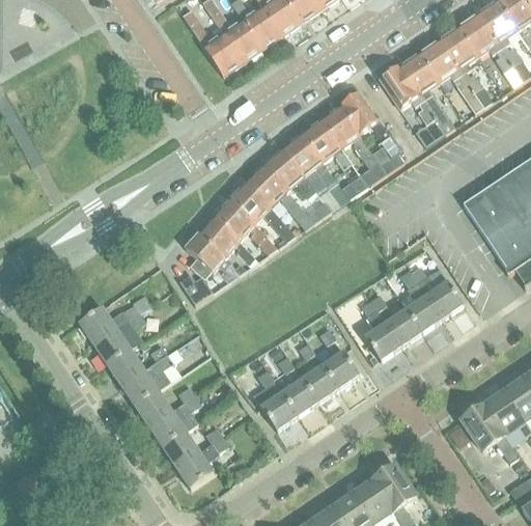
[(203,3),(224,34),(245,63),(264,50),(244,21),(228,31),(225,27),(228,25),(211,0),(207,0),(203,3)]
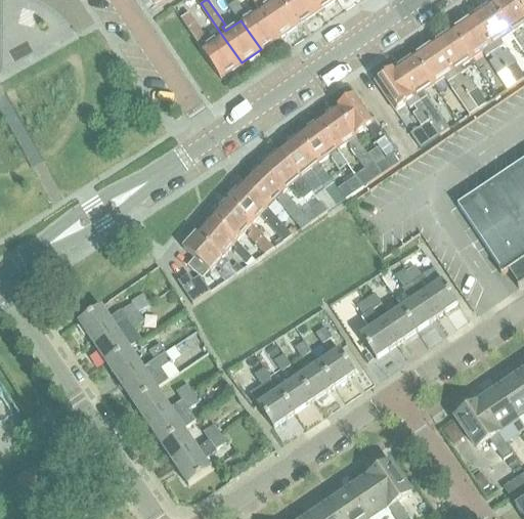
[(229,4),(241,20),(261,49),(279,37),(259,7),(244,17),(242,13),(246,10),(238,0),(235,0),(229,4)]
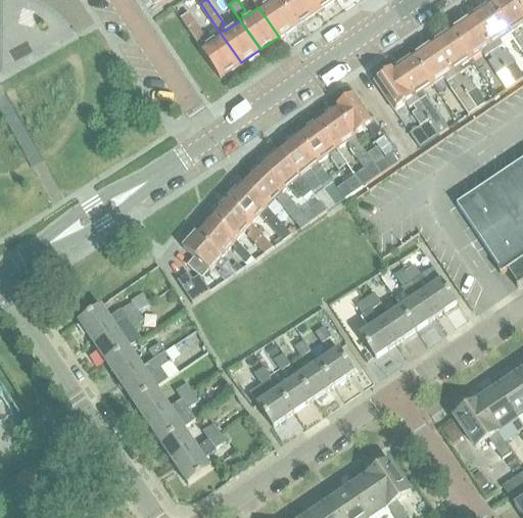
[(253,0),(258,7),(279,37),(298,24),(282,0),(270,0),(263,5),(259,0),(253,0)]
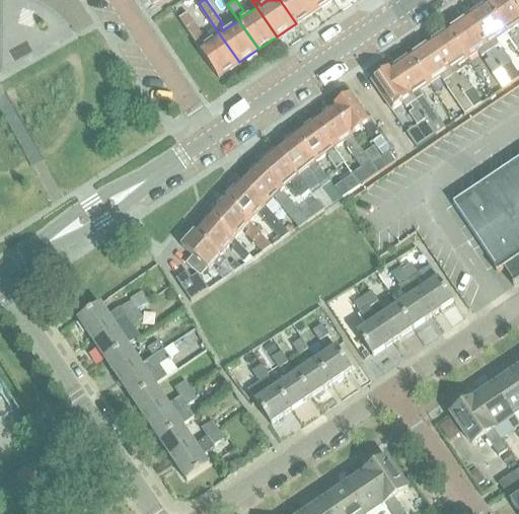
[(280,0),(296,23),(314,10),(307,0),(280,0)]
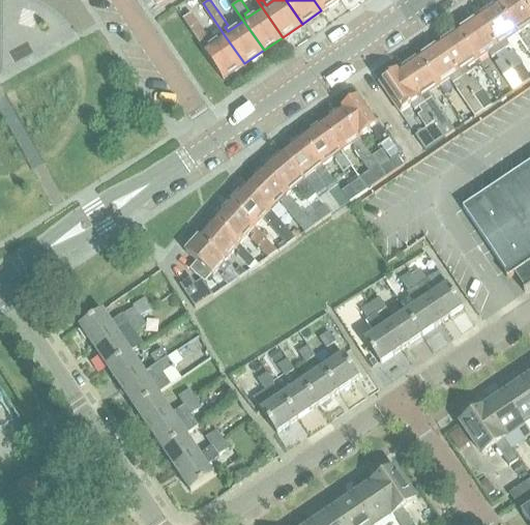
[(314,0),(321,10),(336,0),(314,0)]
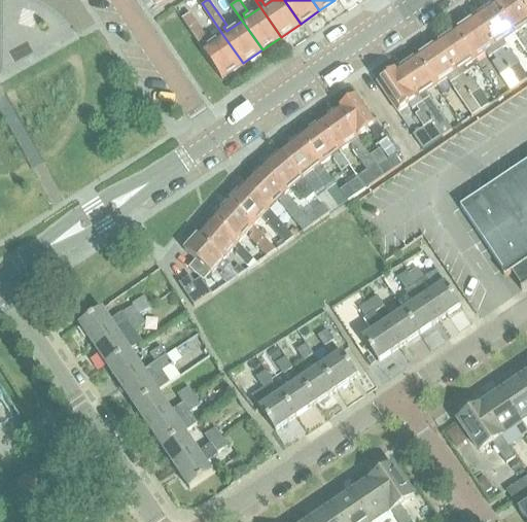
[(526,21),(526,8),(520,0),(497,0),(494,2),(514,31),(526,21)]
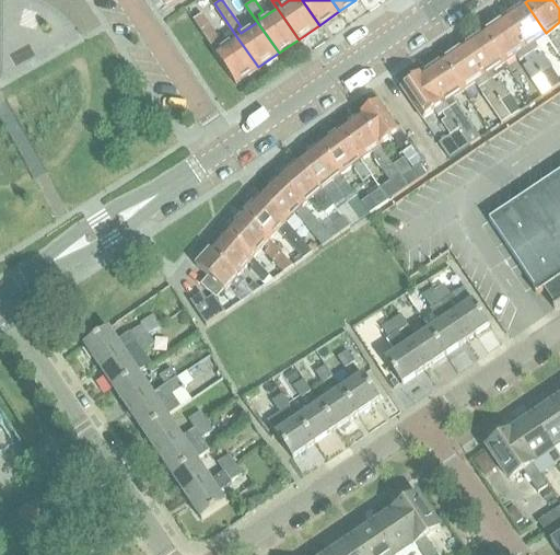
[(504,16),(540,71),(541,70),(551,85),(559,79),(559,78),(541,50),(537,54),(534,49),(537,47),(533,42),(546,33),(525,2),(504,16)]
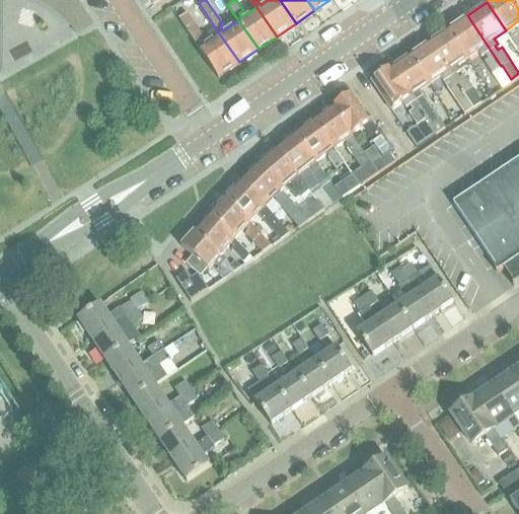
[(239,62),(219,33),(208,41),(187,10),(178,15),(220,75),(239,62)]
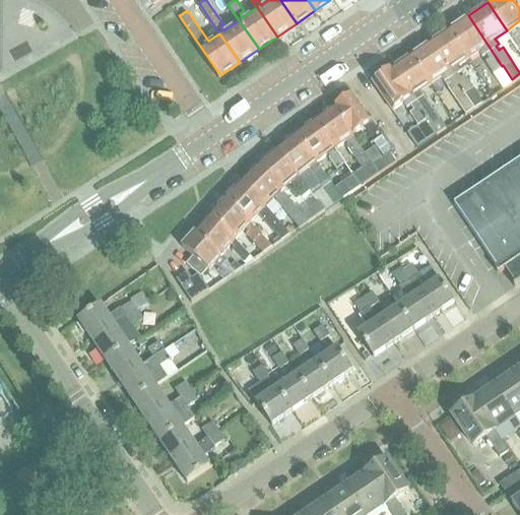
[(449,27),(468,57),(478,50),(481,55),(486,52),(489,57),(485,59),(494,71),(502,66),(468,15),(449,27)]
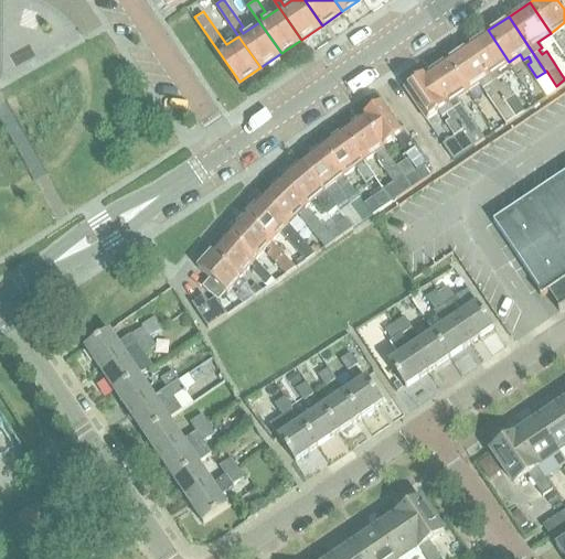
[(468,44),(511,108),(520,103),(504,79),(500,83),(497,77),(501,75),(498,70),(509,62),(488,30),(468,44)]
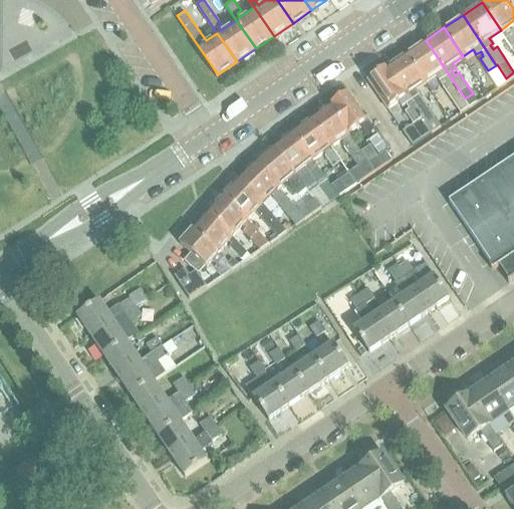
[(407,52),(426,81),(436,74),(439,79),(443,76),(446,81),(443,83),(460,110),(469,104),(465,98),(426,40),(407,52)]
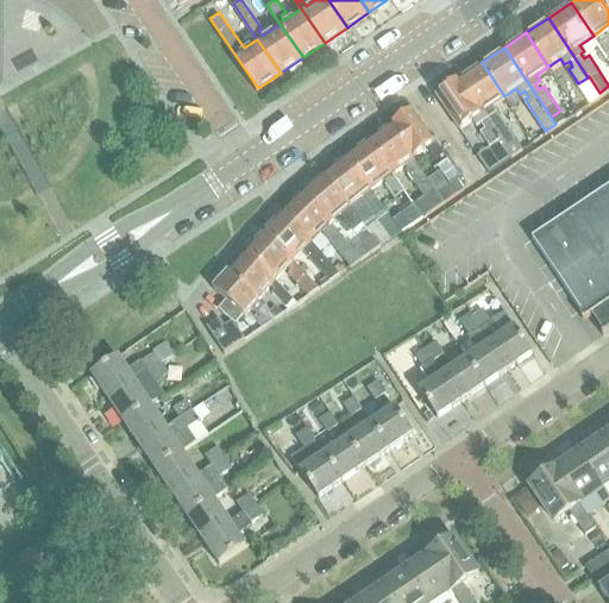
[(460,77),(512,154),(521,146),(494,104),(504,96),(482,62),(460,77)]
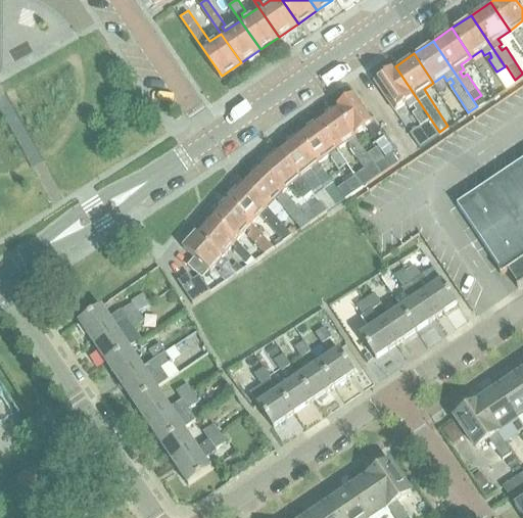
[(439,132),(395,66),(374,80),(394,109),(407,101),(410,105),(413,103),(416,107),(413,110),(421,123),(410,131),(420,145),(439,132)]
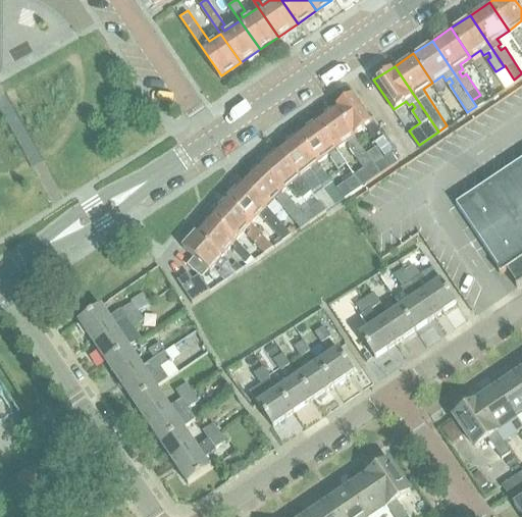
[(334,105),(353,132),(368,121),(371,125),(368,127),(375,138),(381,134),(354,92),(335,104),(334,105)]
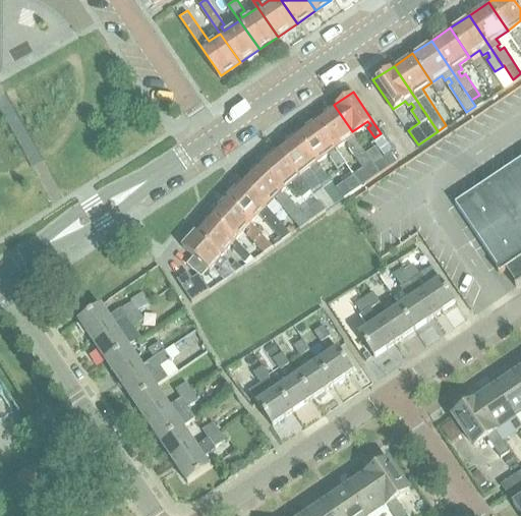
[(363,165),(353,172),(360,182),(361,183),(396,159),(391,151),(373,163),(365,151),(352,131),(334,105),(315,118),(334,146),(348,136),(352,140),(347,144),(363,165)]
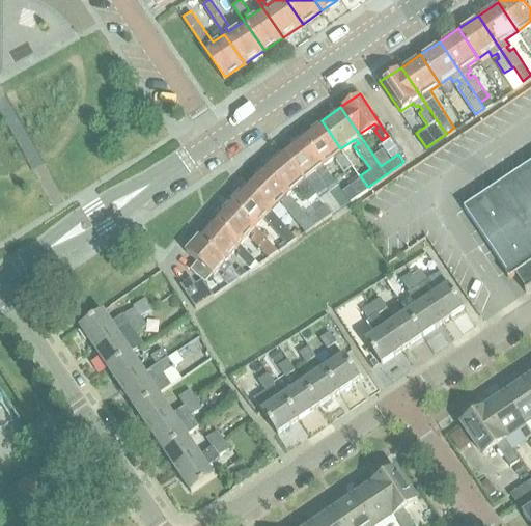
[(322,120),(303,136),(323,162),(337,151),(340,156),(336,159),(344,170),(352,164),(340,148),(322,120)]
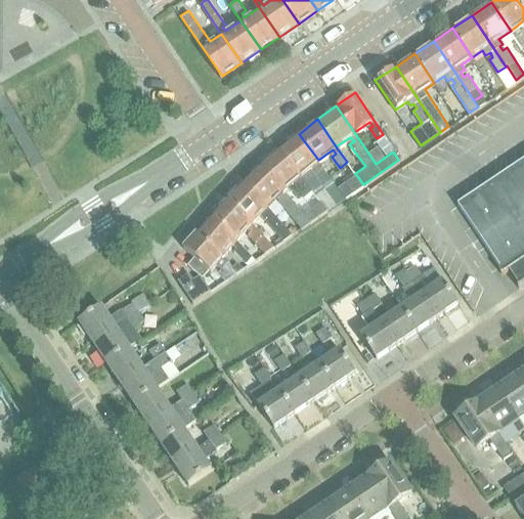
[(345,197),(337,185),(318,160),(299,134),(280,148),(301,174),(315,163),(319,168),(314,171),(326,186),(323,188),(335,204),(345,197)]
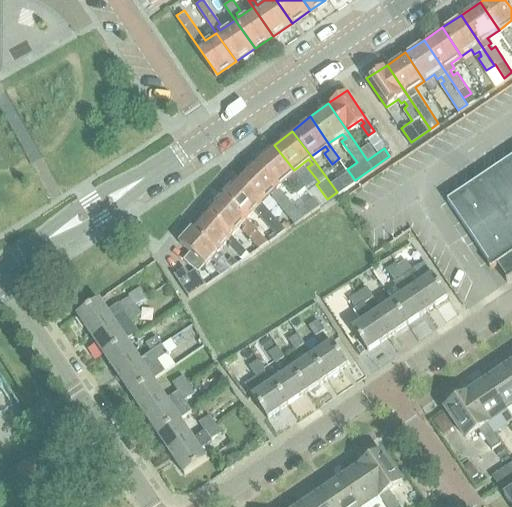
[(368,142),(359,148),(367,160),(384,148),(383,148),(376,153),(368,142)]
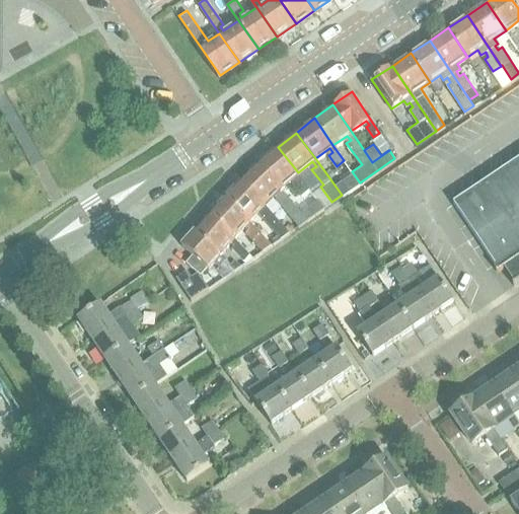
[(278,147),(260,162),(281,188),(294,175),(298,180),(295,184),(302,193),(309,188),(298,172),(278,147)]
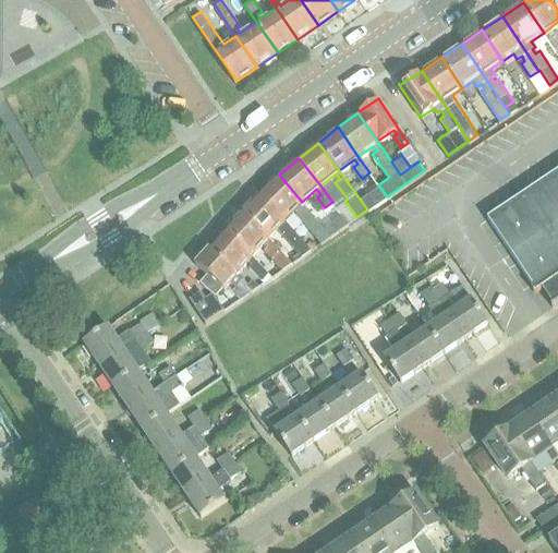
[(557,168),(487,216),(533,285),(533,286),(533,287),(533,288),(534,289),(535,289),(536,289),(557,274),(557,168)]
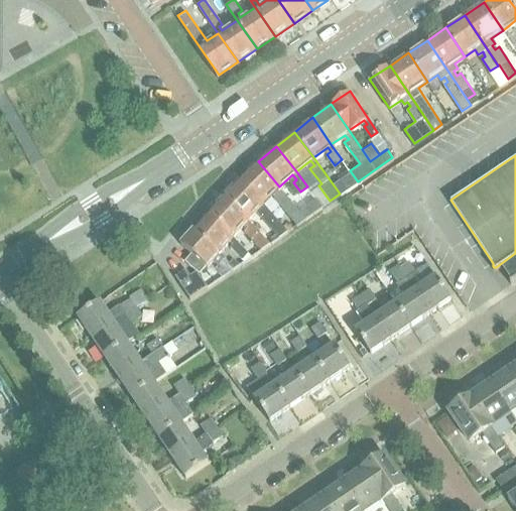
[(258,161),(242,177),(262,203),(263,202),(276,190),(279,194),(276,197),(297,221),(304,217),(299,211),(279,186),(258,161)]
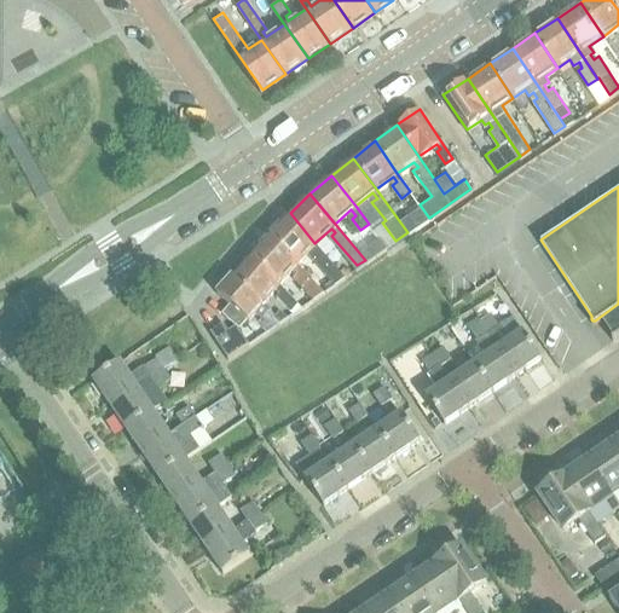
[(429,218),(428,217),(420,204),(398,219),(408,232),(429,218)]
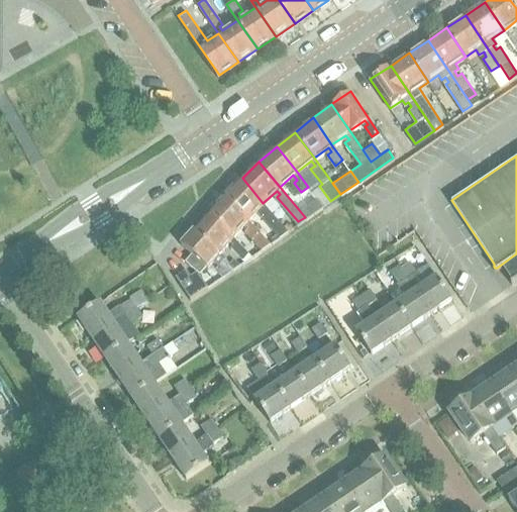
[(242,178),(226,195),(248,219),(261,207),(264,210),(261,213),(278,231),(272,237),(274,240),(287,229),(264,202),(263,203),(242,178)]
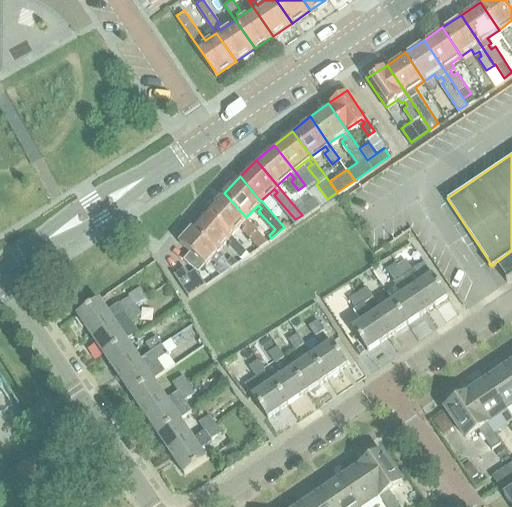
[(224,193),(209,210),(231,234),(232,233),(242,221),(245,224),(243,227),(259,244),(266,239),(246,217),(224,193)]
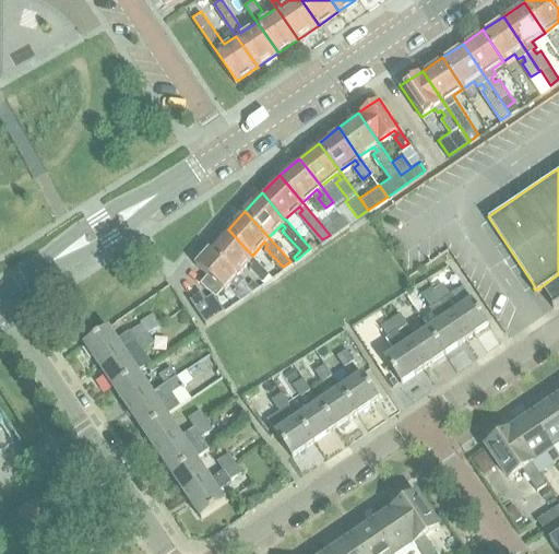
[(324,228),(330,235),(349,222),(343,214),(324,228)]
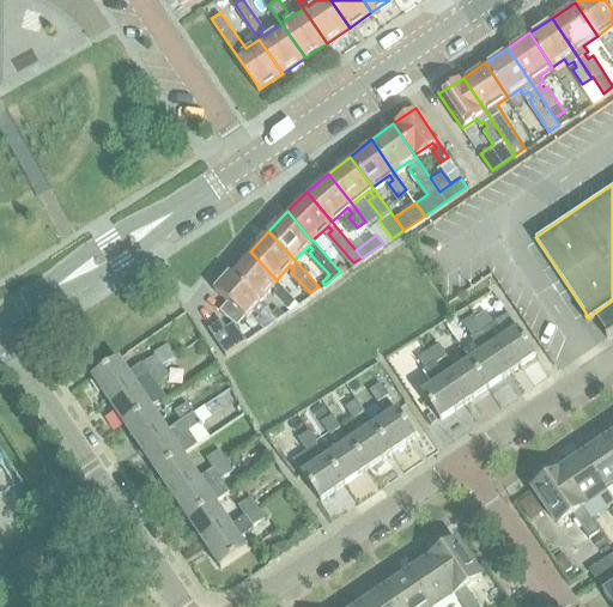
[(231,271),(230,272),(267,309),(268,308),(261,301),(260,299),(272,286),(275,289),(273,292),(289,307),(296,298),(278,279),(277,280),(250,252),(231,272),(231,271)]
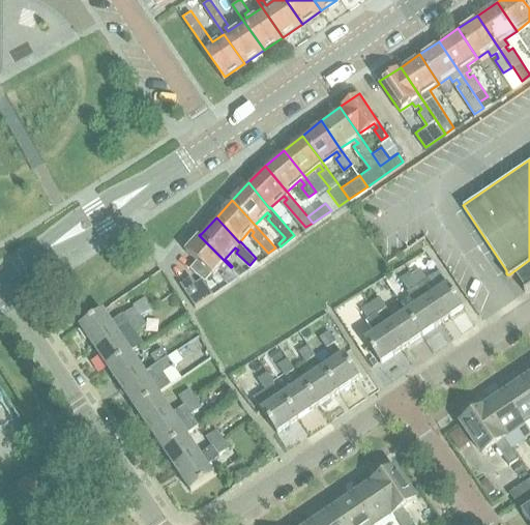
[(231,267),(199,235),(186,249),(197,259),(189,267),(201,279),(196,282),(193,276),(181,284),(194,303),(213,291),(206,282),(203,280),(210,271),(212,273),(218,267),(225,273),(231,267)]
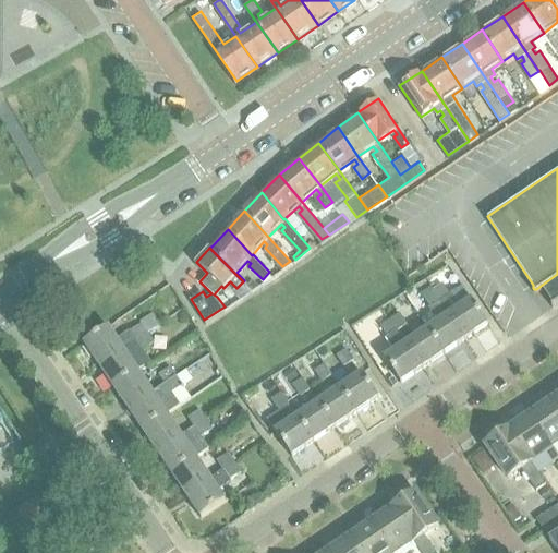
[(444,280),(432,288),(465,337),(488,322),(471,297),(460,304),(444,280)]
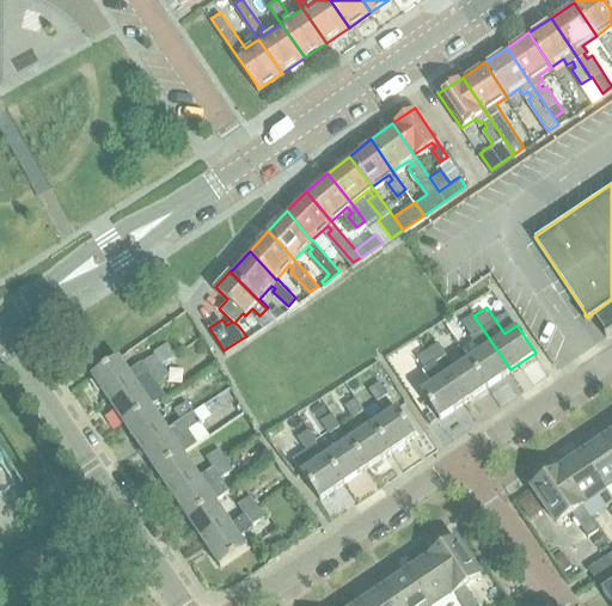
[(481,349),(469,357),(488,385),(510,369),(473,316),(464,322),(472,334),(471,336),(481,349)]
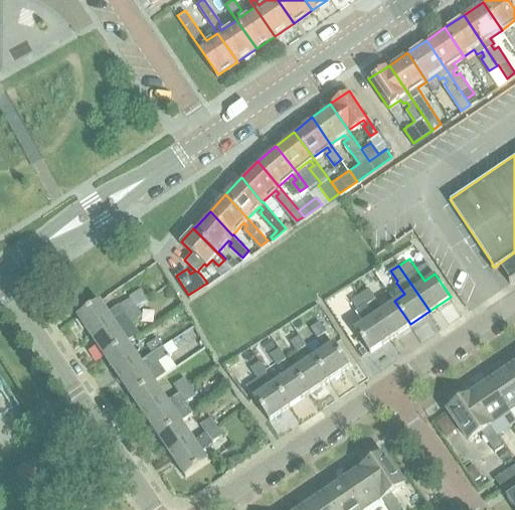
[(114,320),(126,311),(136,304),(149,296),(141,285),(129,294),(130,296),(108,311),(101,301),(77,316),(91,335),(114,320)]
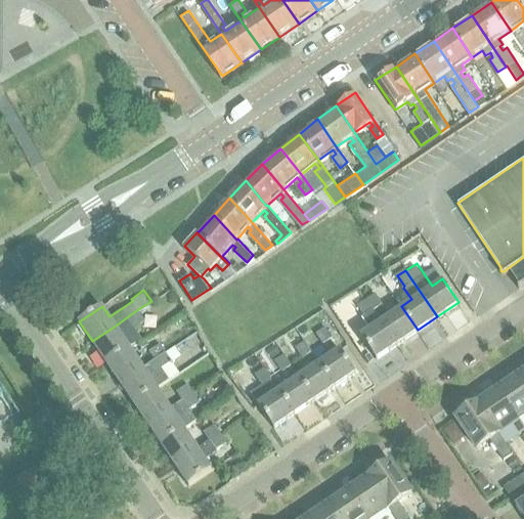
[(375,290),(365,297),(373,308),(383,302),(375,290)]
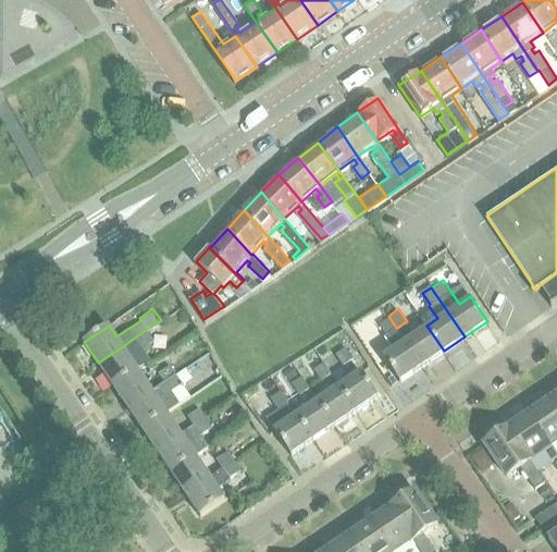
[(396,328),(388,316),(380,321),(387,333),(385,334),(394,347),(383,354),(400,380),(422,365),(405,340),(396,328)]
